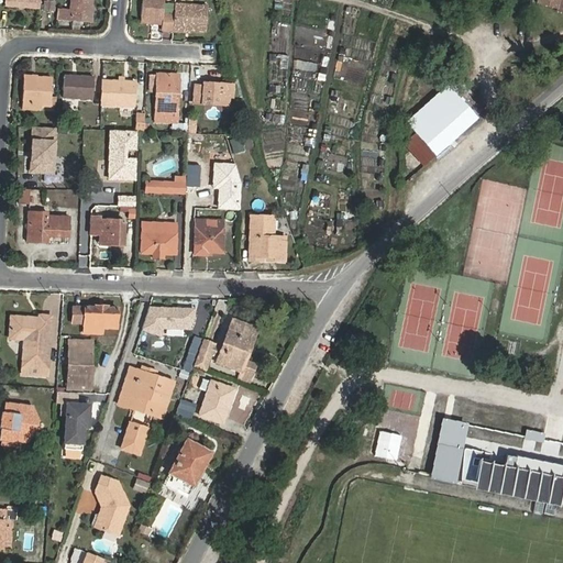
[(92,7),(92,0),(67,0),(67,9),(56,8),(55,20),(88,22),(89,7),(92,7)]
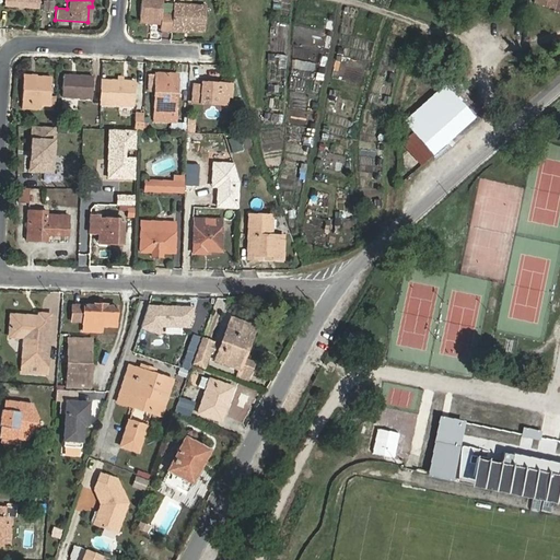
[(160,30),(172,30),(172,27),(173,14),(162,14),(162,0),(141,0),(141,19),(161,20),(160,25),(160,30)]
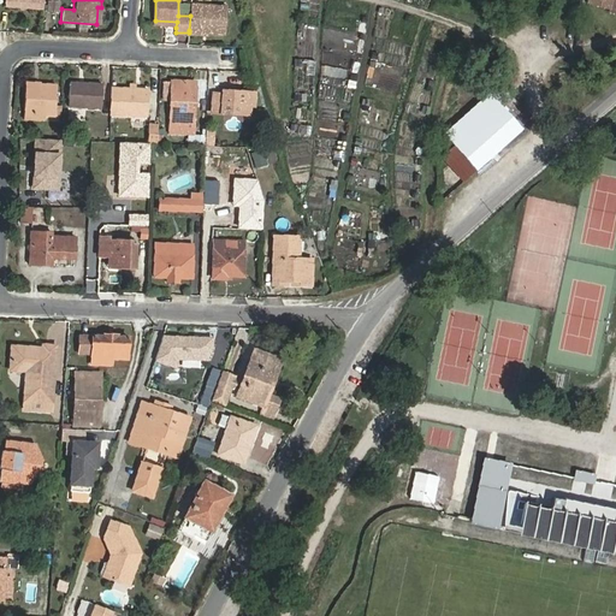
[(615,0),(590,0),(590,4),(611,9),(610,12),(615,12),(615,0)]
